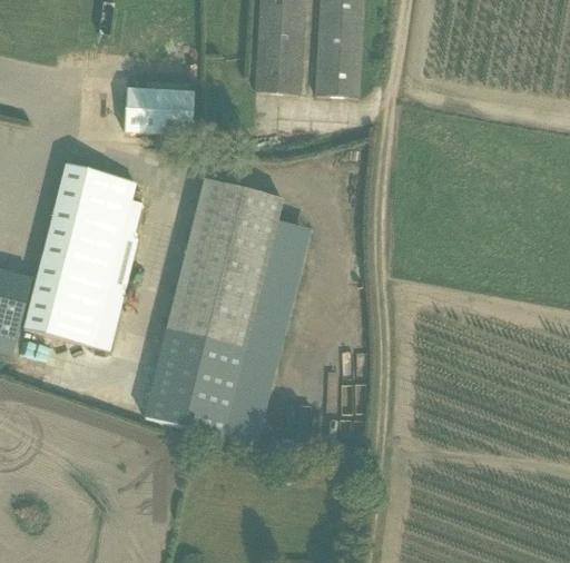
[(259,0),(255,90),(300,94),(304,0),(318,0),(314,94),(357,96),(363,0),(259,0)]
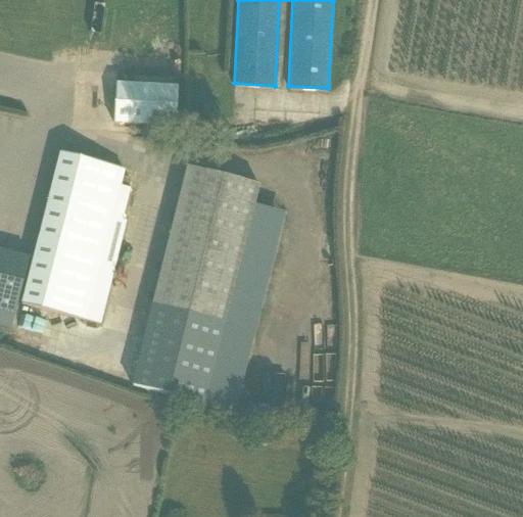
[(115,79),(113,120),(176,123),(178,82),(115,79)]
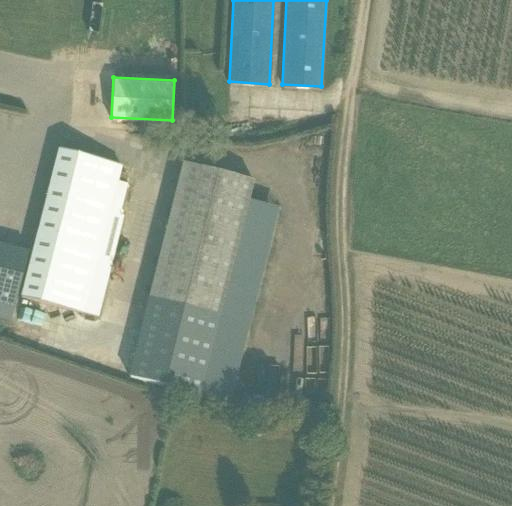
[(117,178),(121,162),(58,146),(32,250),(21,294),(81,310),(93,262),(111,266),(124,213),(110,210),(117,178)]
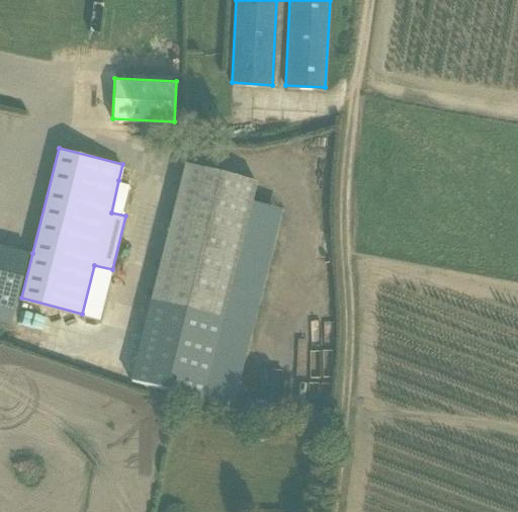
[(184,162),(132,377),(203,396),(251,200),(256,180),(184,162)]
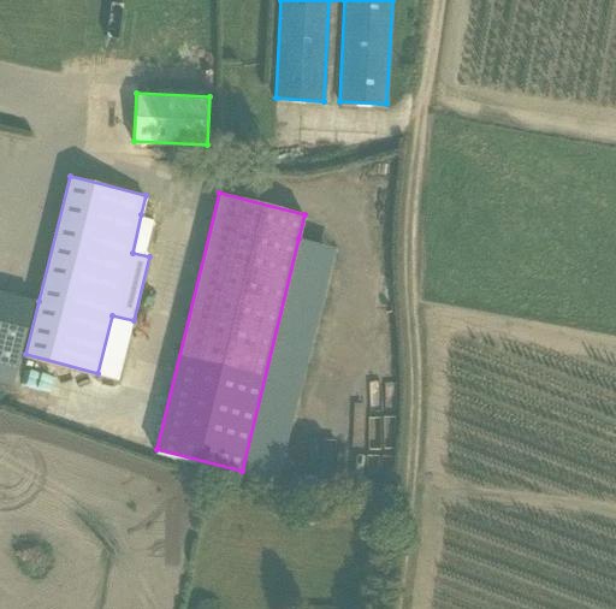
[(339,247),(298,238),(242,471),(278,479),(339,247)]
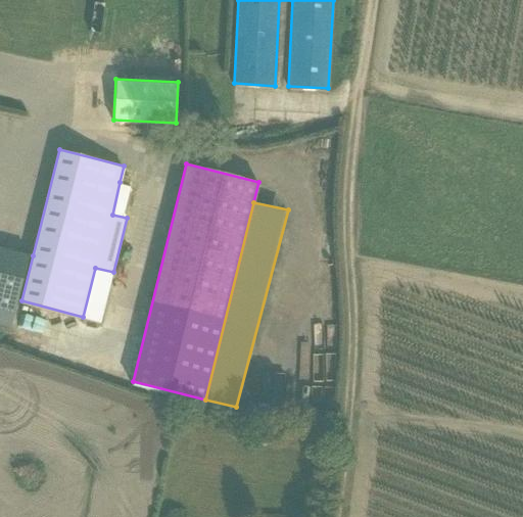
[(33,255),(0,247),(0,326),(13,330),(21,300),(33,255)]
